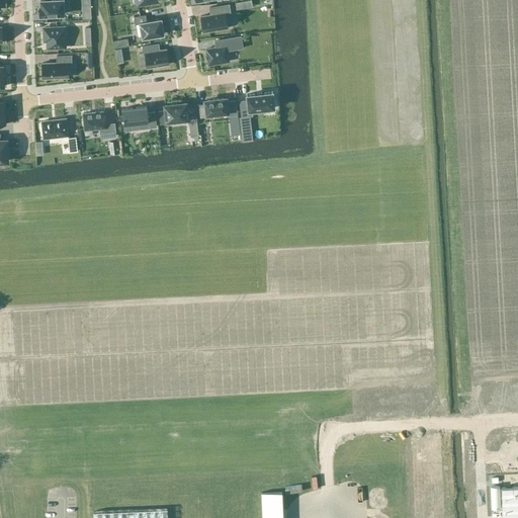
[(38,0),(39,15),(63,14),(62,0),(38,0)]
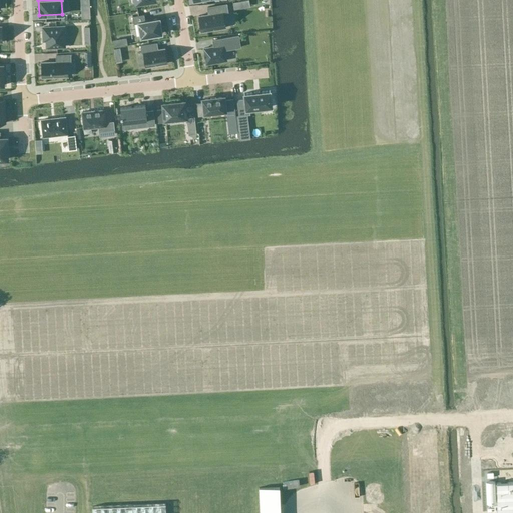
[(208,14),(198,16),(201,31),(225,27),(222,12),(227,12),(226,4),(207,7),(208,14)]
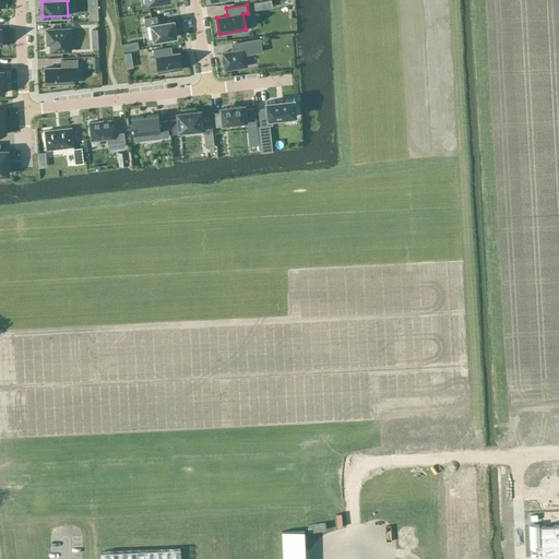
[(157,15),(144,18),(145,25),(151,24),(153,40),(176,36),(174,20),(158,23),(157,15)]
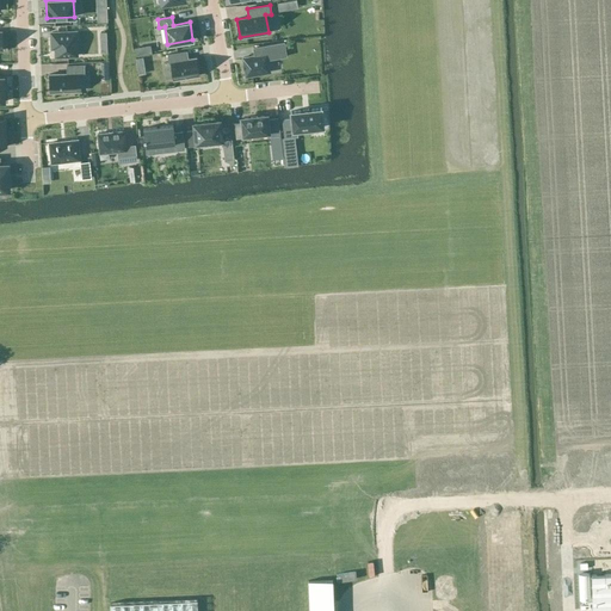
[(75,32),(51,32),(51,48),(55,48),(56,56),(76,55),(75,32)]
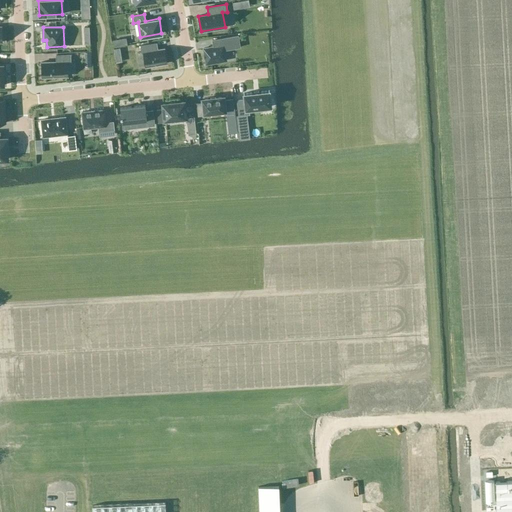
[(213,47),(203,48),(206,63),(226,60),(224,50),(240,47),(238,35),(212,40),(213,47)]
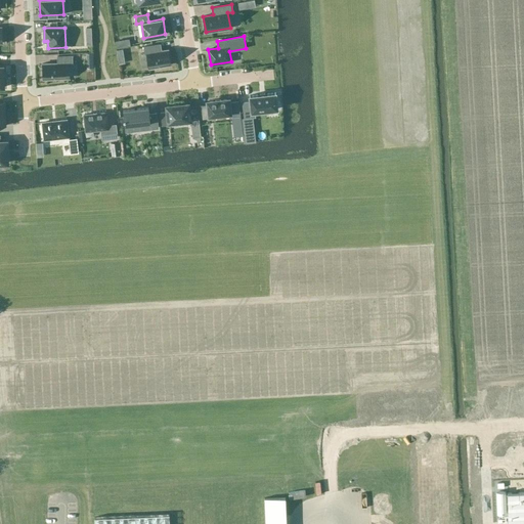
[(160,44),(143,47),(144,53),(146,53),(148,69),(170,64),(168,49),(161,50),(160,44)]
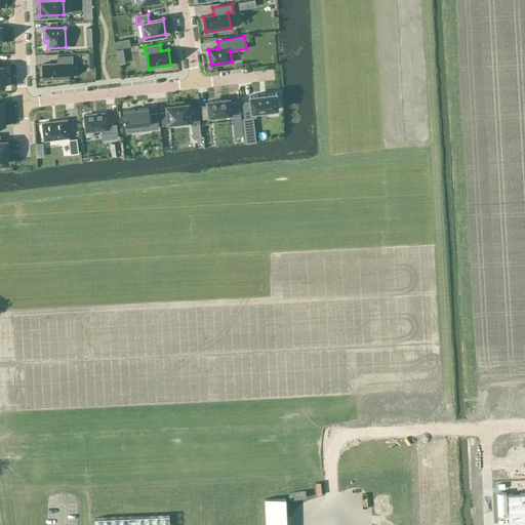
[(57,63),(42,64),(43,79),(69,78),(69,64),(72,64),(72,55),(57,56),(57,63)]
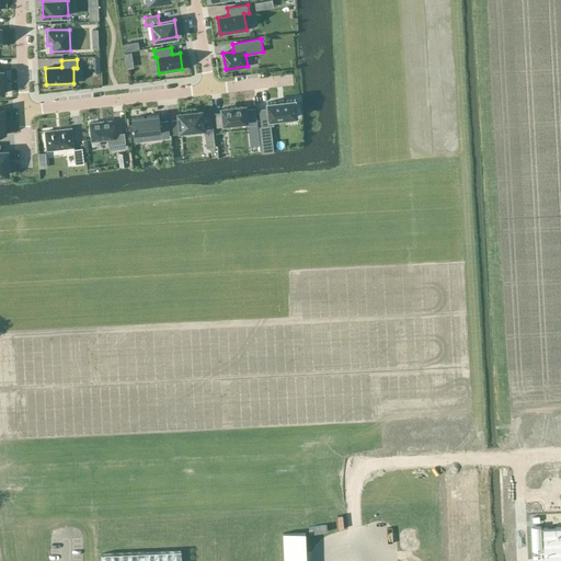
[(277,101),(267,102),(266,102),(266,103),(267,110),(260,110),(262,126),(273,125),(272,119),(279,118),(286,118),(296,117),(297,117),(297,116),(295,100),(295,99),(294,99),(294,100),(284,101),(283,101),(278,101),(277,101)]
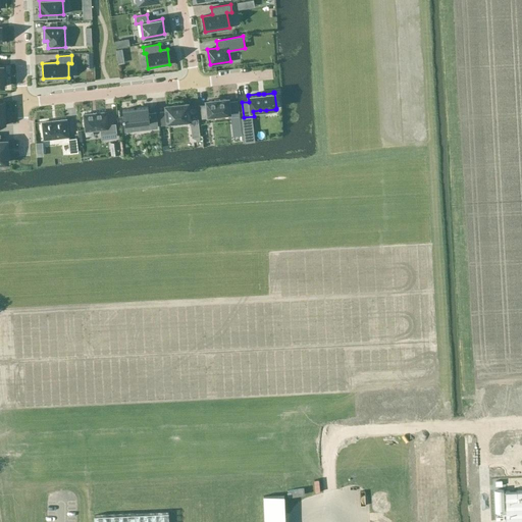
[(228,102),(227,99),(206,101),(207,104),(200,105),(202,117),(208,117),(208,115),(228,112),(229,112),(228,102)]
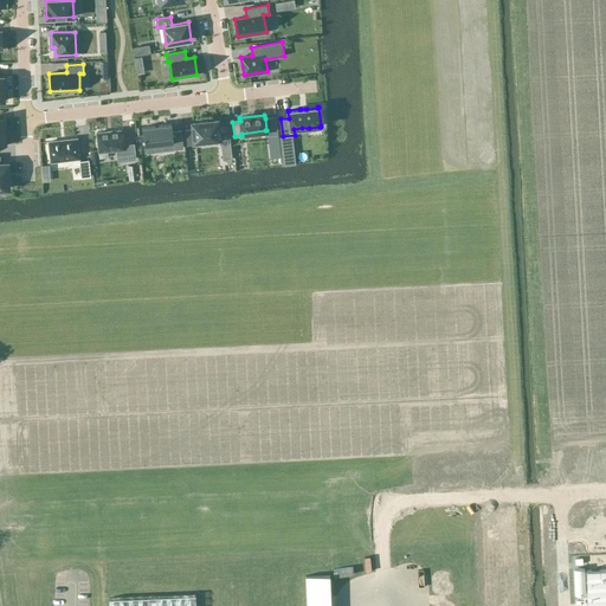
[(276,116),(265,118),(266,130),(265,130),(266,136),(269,136),(271,156),(281,156),(276,116)]
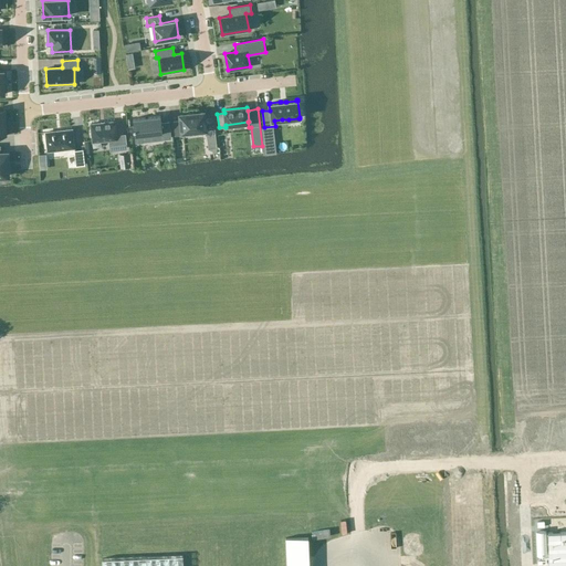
[(180,121),(174,121),(175,135),(182,134),(182,132),(205,129),(202,112),(180,115),(180,121)]
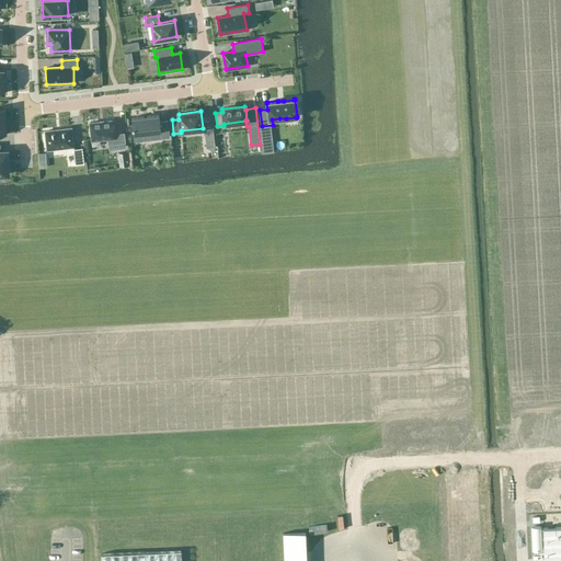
[(159,115),(132,118),(134,134),(149,133),(150,139),(169,137),(167,121),(160,122),(159,115)]
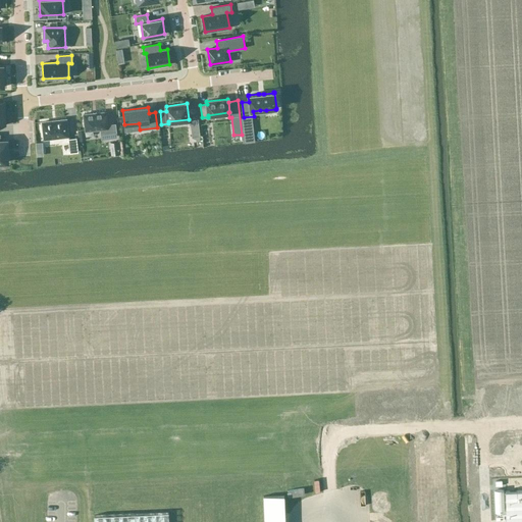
[(107,138),(115,137),(114,123),(106,124),(105,112),(83,114),(84,131),(105,128),(107,138)]
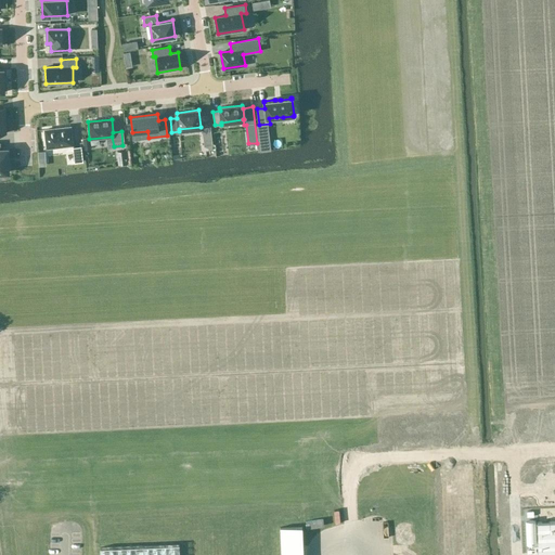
[(210,125),(202,126),(204,145),(213,144),(210,125)]
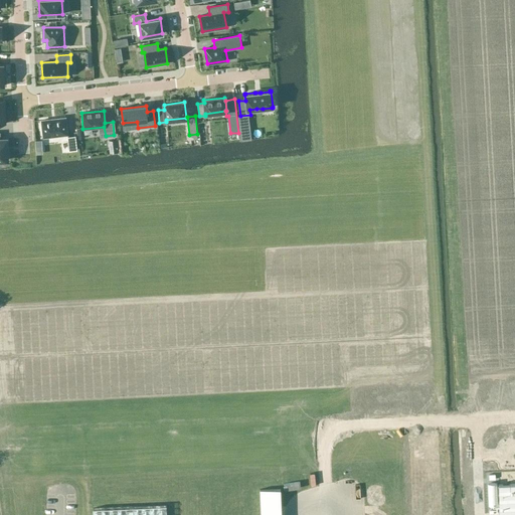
[(65,118),(41,121),(43,137),(67,134),(65,118)]
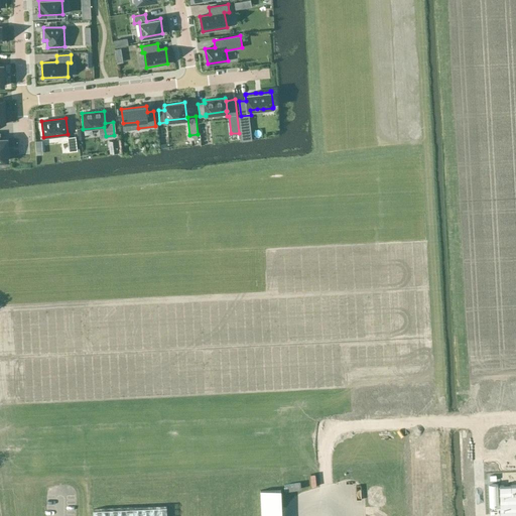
[(250,131),(240,132),(241,140),(251,139),(250,131)]
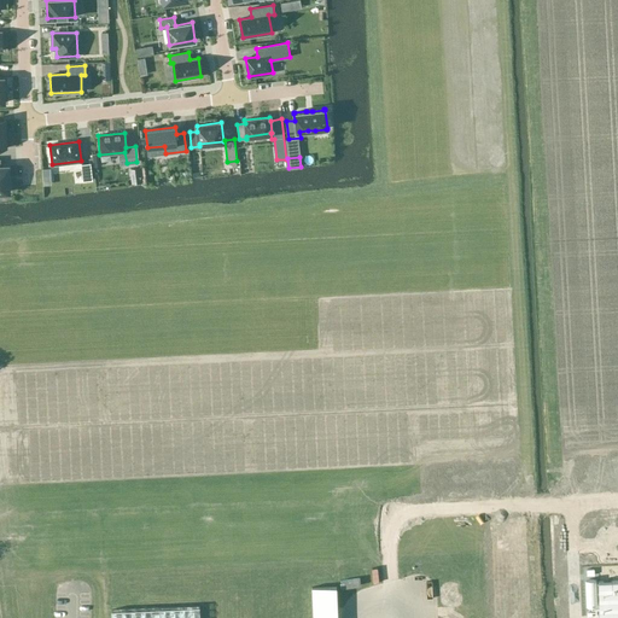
[(91,163),(81,164),(82,181),(92,180),(91,163)]
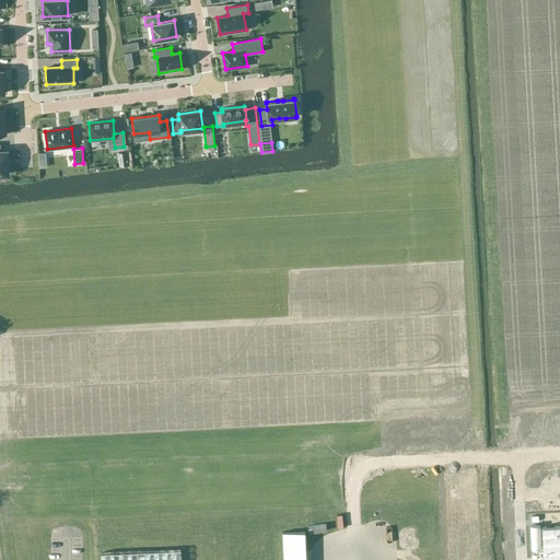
[(559,559),(559,513),(531,515),(533,559),(559,559)]
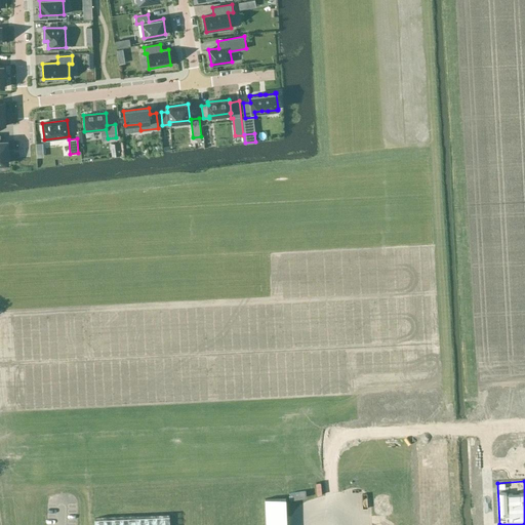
[(286,524),(285,498),(265,499),(266,524),(286,524)]
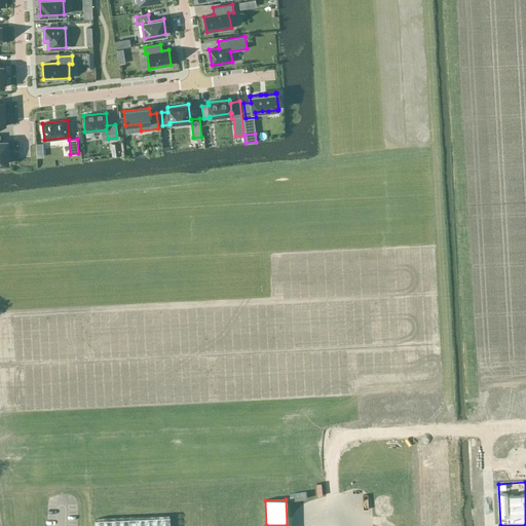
[(170,525),(170,516),(95,519),(95,525),(170,525)]
